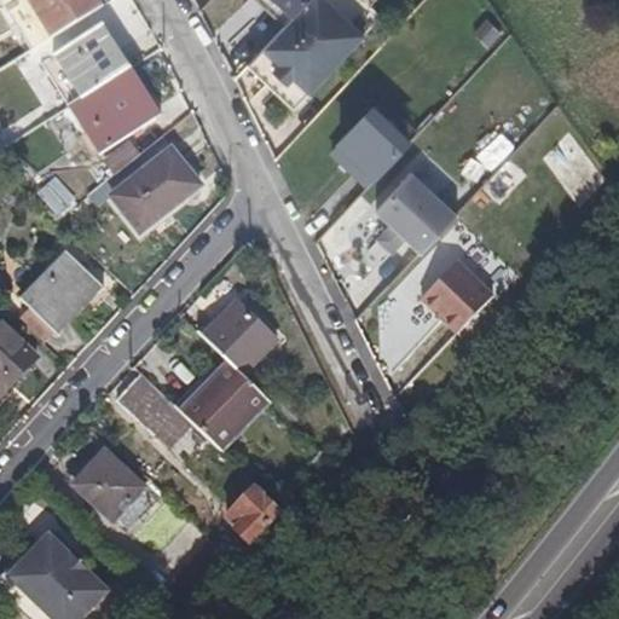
[(103,7),(98,0),(34,0),(57,36),(103,7)]
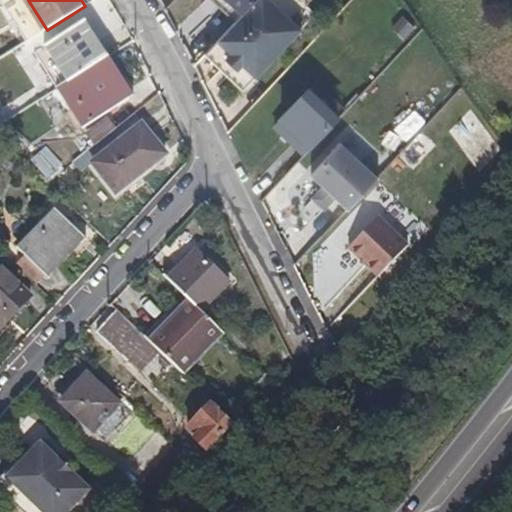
[(244,15),(229,0),(227,1),(226,0),(214,0),(237,22),(244,15)]
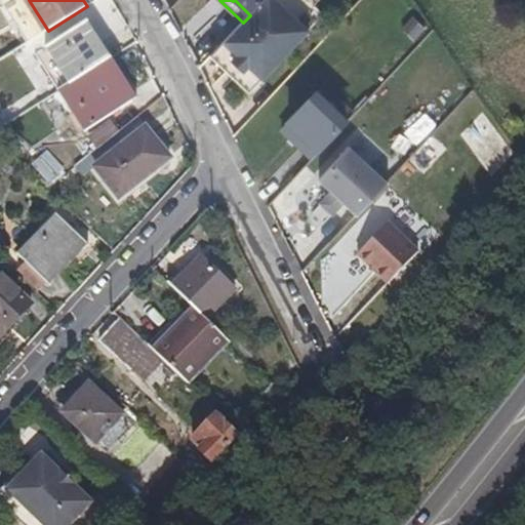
[(286,56),(310,32),(275,0),(265,0),(252,13),(250,15),(243,23),(225,43),(237,54),(230,63),(242,74),(249,67),(265,80),(286,56)]
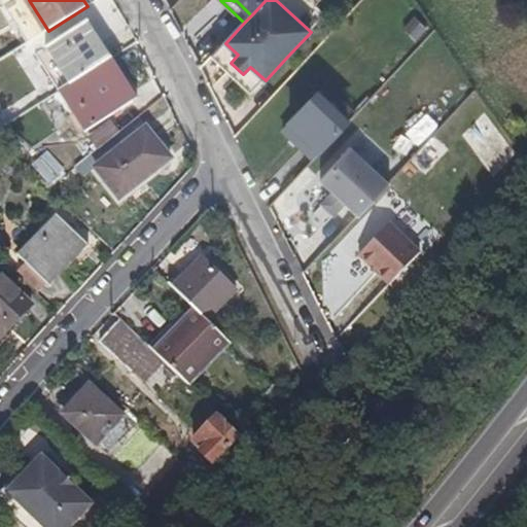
[(233,0),(234,1),(236,0),(251,15),(253,13),(266,0),(233,0)]
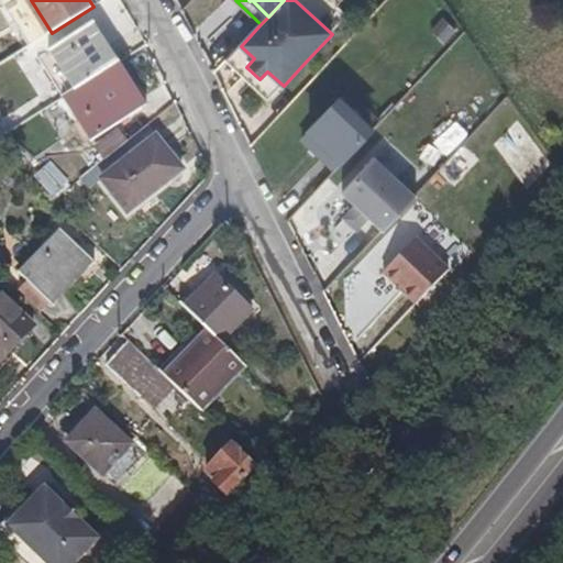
[(442,44),(457,32),(444,15),(429,28),(442,44)]
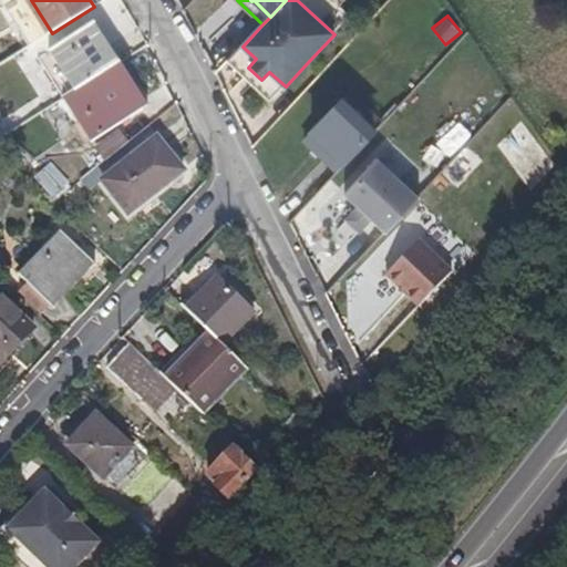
[(123,60),(99,20),(40,57),(64,95),(96,76),(114,66),(123,60)]
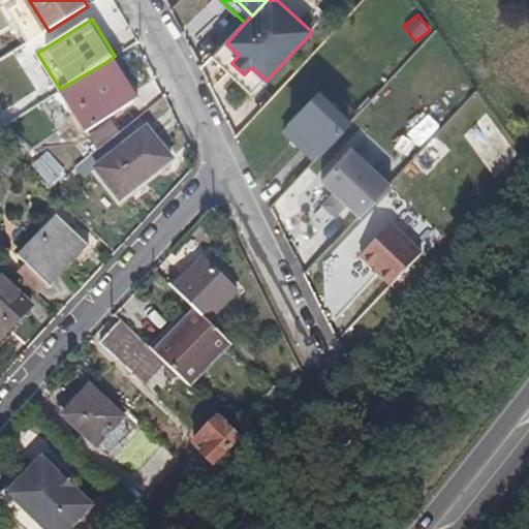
[(252,96),(267,81),(251,67),(244,74),(231,63),(239,55),(226,43),(223,45),(212,58),(252,96)]
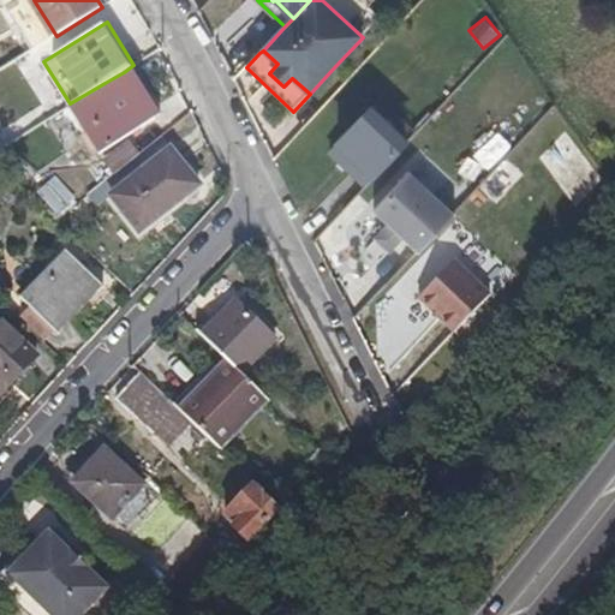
[(163,113),(133,65),(124,72),(138,97),(142,95),(156,118),(163,113)]
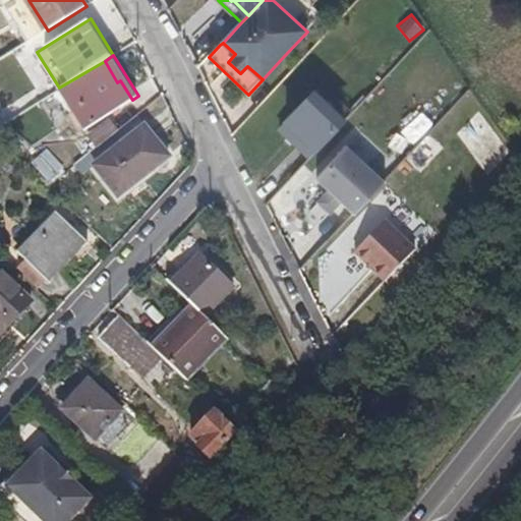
[(132,100),(120,80),(117,82),(105,61),(89,70),(59,88),(84,128),(132,100)]
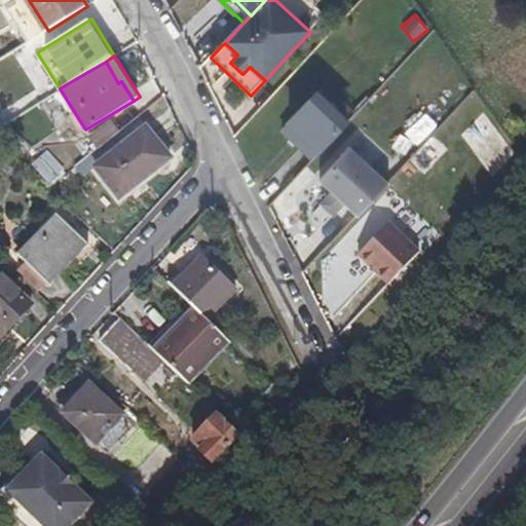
[(357,113),(324,83),(315,92),(348,122),(357,113)]
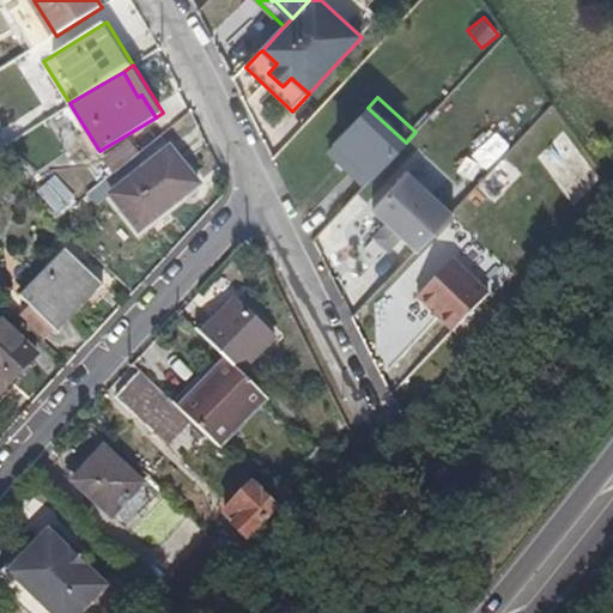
[(375,175),(400,149),(406,143),(368,108),(356,121),(338,140),(375,175)]
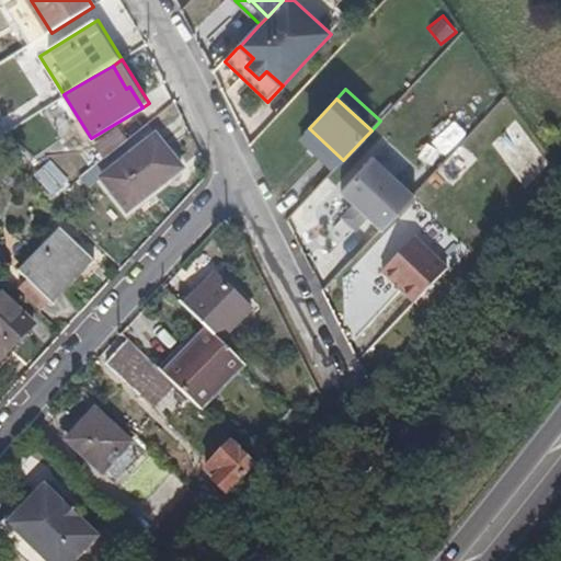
[(103,180),(158,135),(149,123),(135,135),(134,135),(121,145),(86,172),(95,185),(103,179),(103,180)]
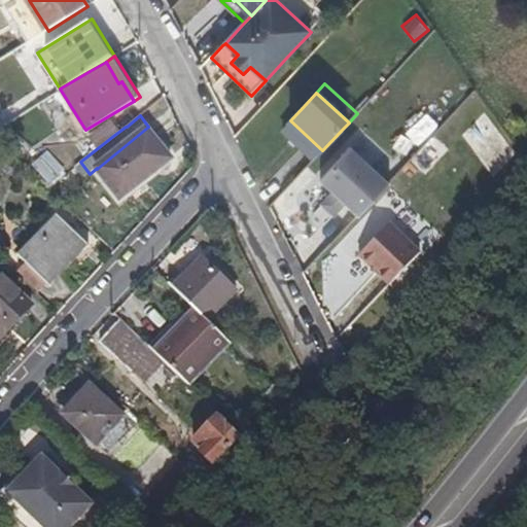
[(126,127),(127,127),(117,116),(105,127),(113,136),(126,127)]
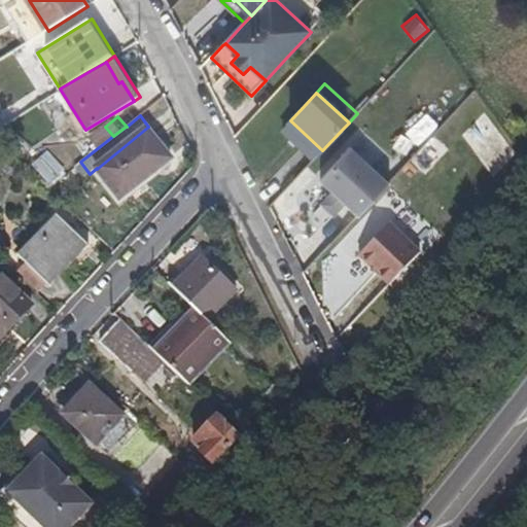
[(322,150),(290,120),(283,129),(315,159),(322,150)]
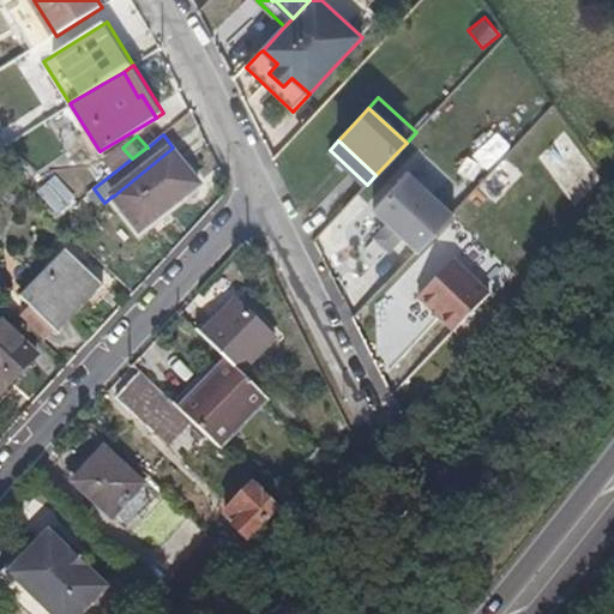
[(140,230),(200,184),(173,148),(113,197),(140,230)]
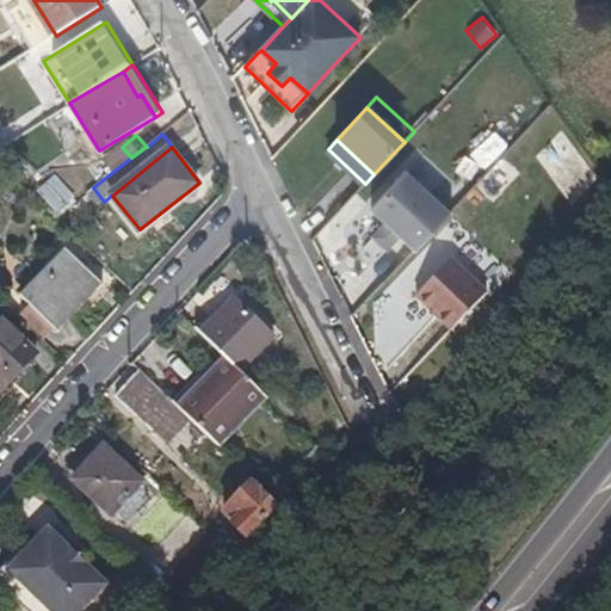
[(439,226),(452,213),(408,170),(374,207),(389,221),(381,229),(381,236),(388,242),(394,242),(402,234),(418,247),(439,226)]
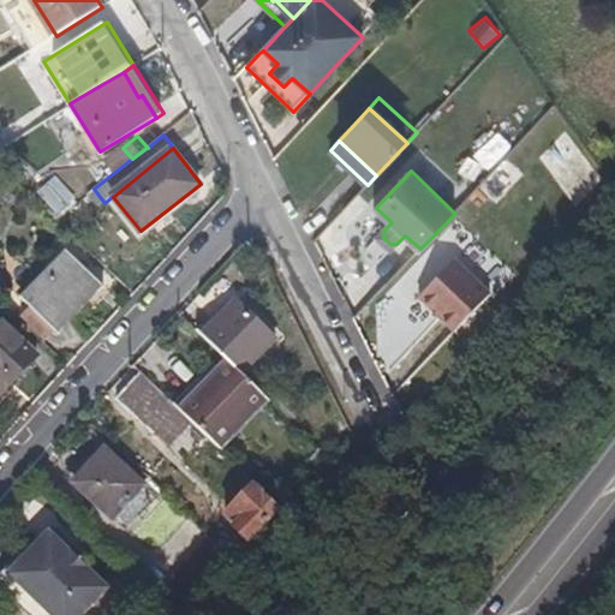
[(55,174),(35,190),(52,214),(72,198),(55,174)]
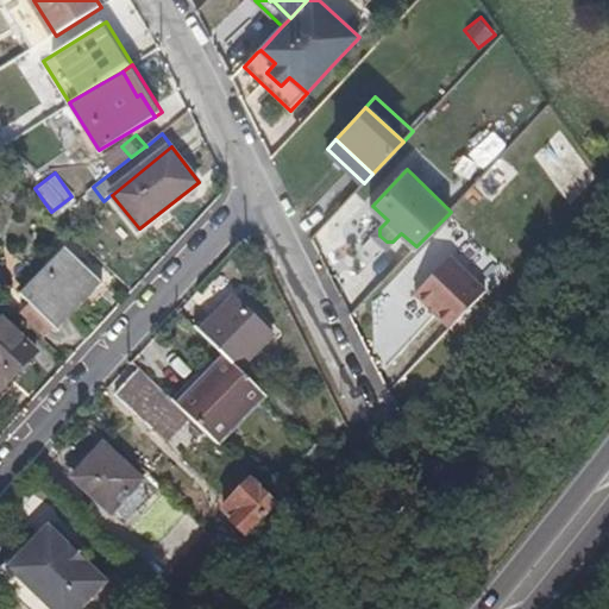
[(57,330),(104,282),(66,246),(19,294),(57,330)]
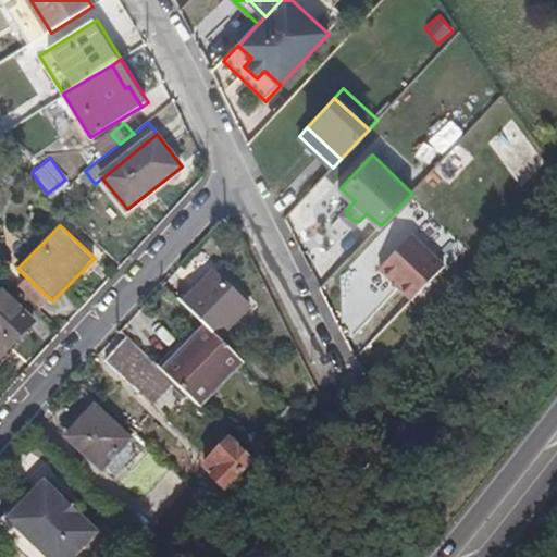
[(416,298),(447,264),(416,234),(384,268),(416,298)]
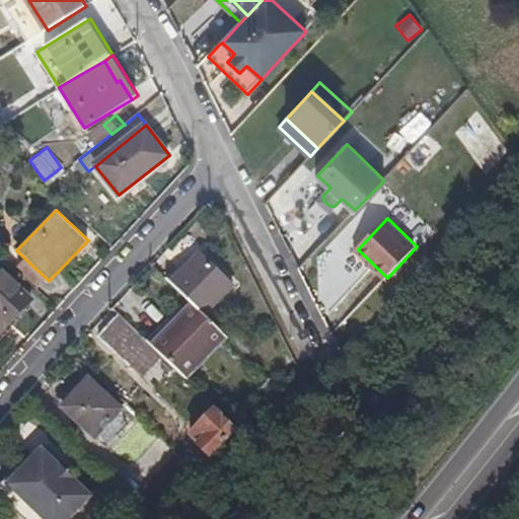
[(235,284),(201,254),(190,268),(173,286),(181,293),(194,304),(207,315),(235,284)]
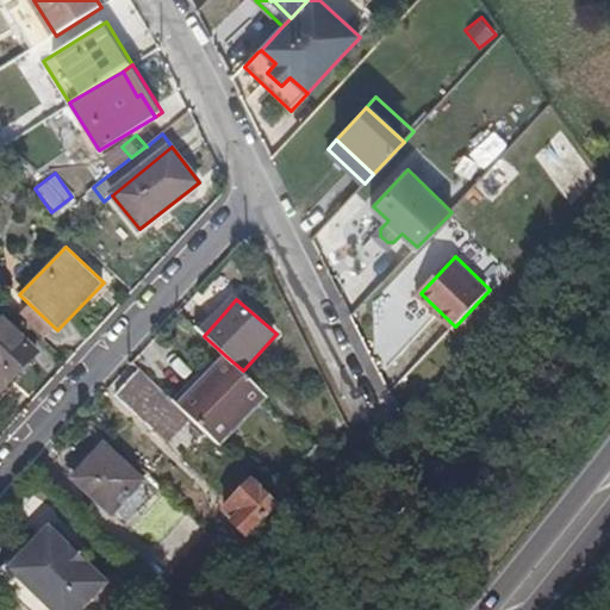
[(204,336),(223,315),(217,309),(197,330),(204,336)]
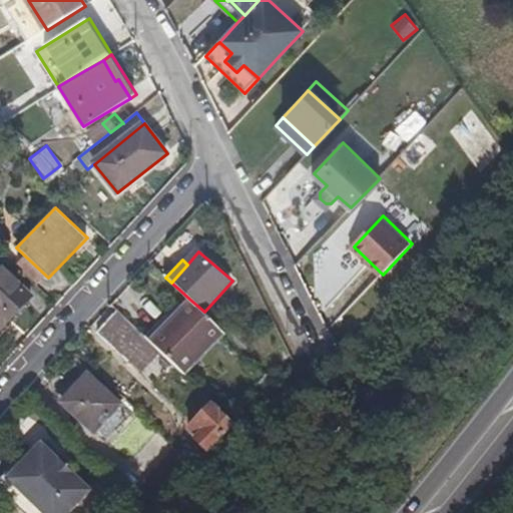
[(33,298),(0,267),(0,327),(16,309),(20,314),(33,298)]
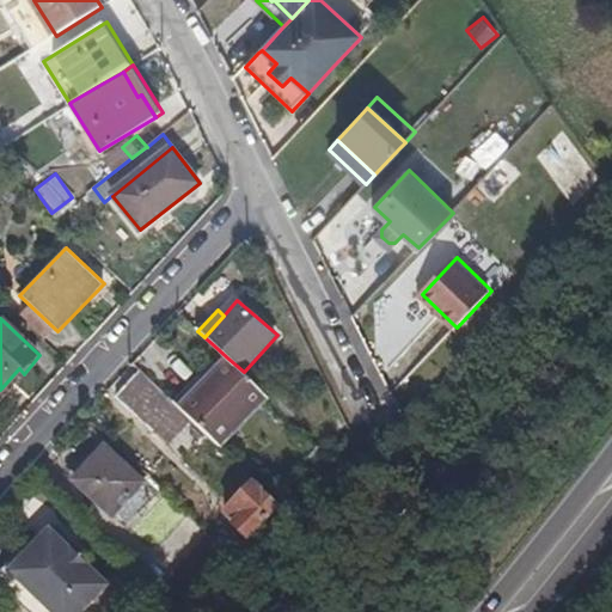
[(262,401),(269,393),(264,389),(244,372),(228,359),(215,373),(207,381),(181,410),(190,418),(221,446),(262,401)]
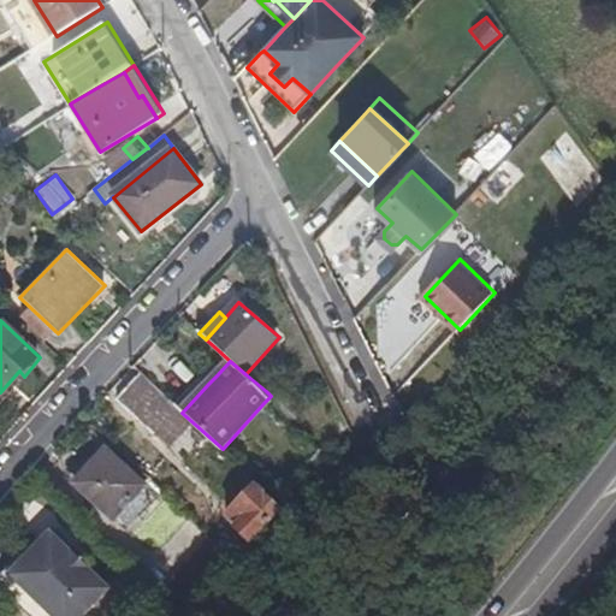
[(0,410),(28,380),(24,377),(19,371),(0,392),(0,410)]
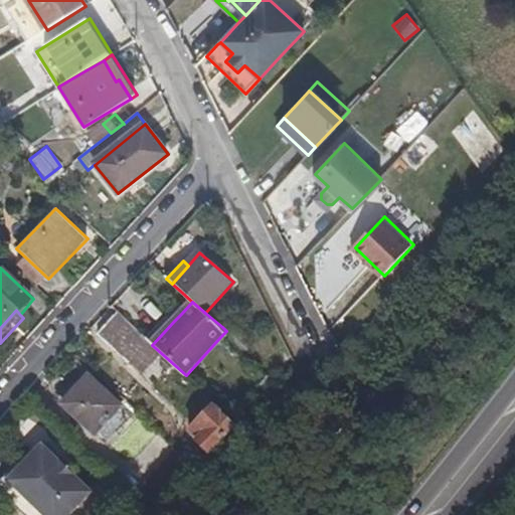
[(146,340),(120,315),(100,337),(131,364),(150,343),(146,340)]
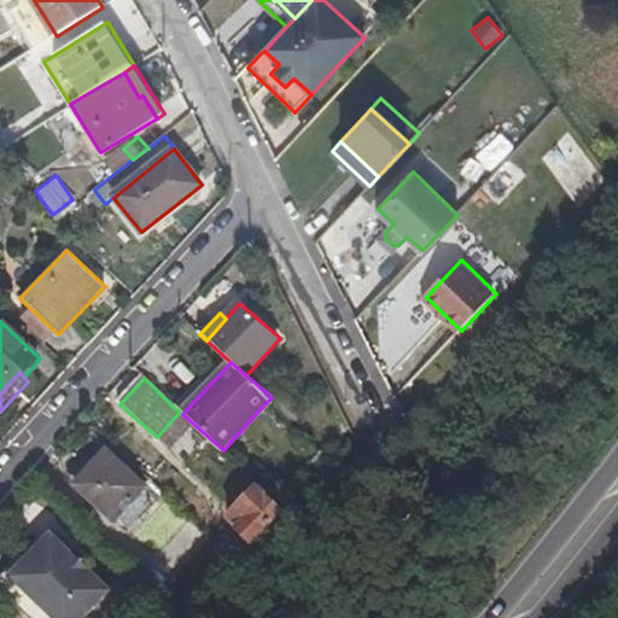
[(182,414),(209,385),(202,379),(175,408),(180,412),(182,414)]
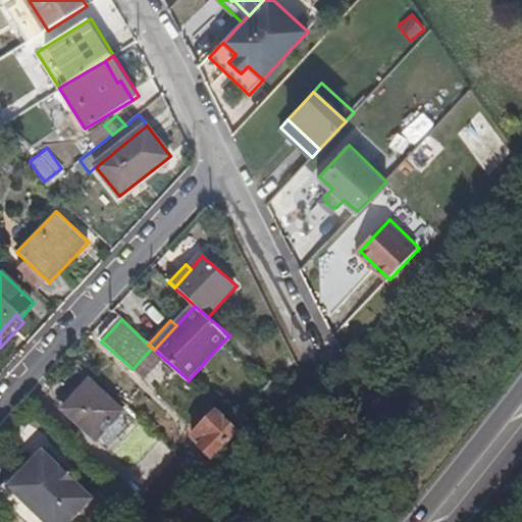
[(129,405),(116,394),(97,375),(90,383),(122,413),(129,405)]
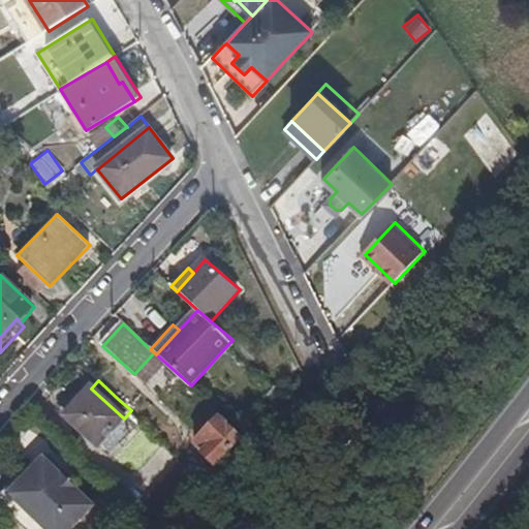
[(65,416),(91,389),(87,385),(61,413),(65,416)]
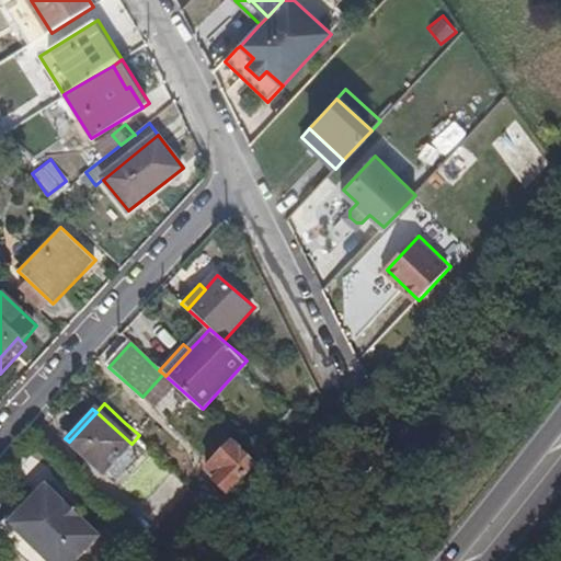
[(105,473),(132,444),(96,412),(69,442),(105,473)]
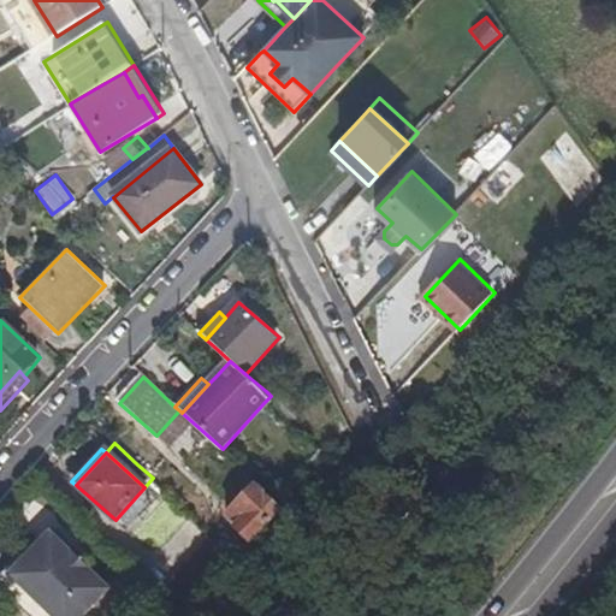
[(255,539),(284,507),(274,497),(260,484),(229,516),(249,534),(255,539)]
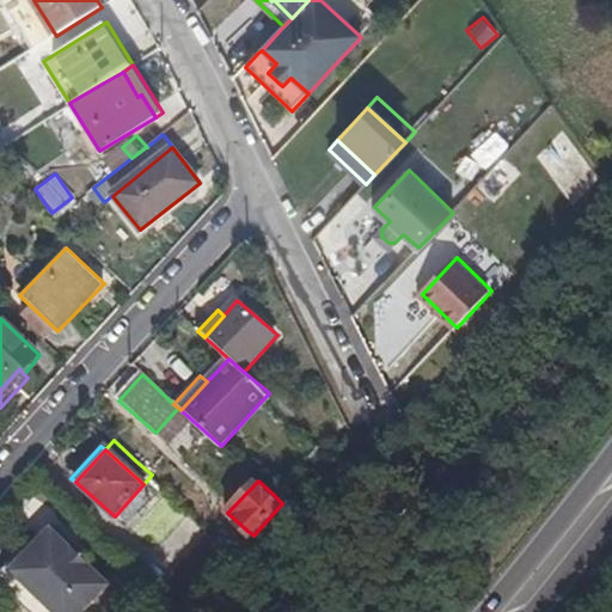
[(54,611),(83,611),(111,582),(53,530),(12,573),(54,611)]
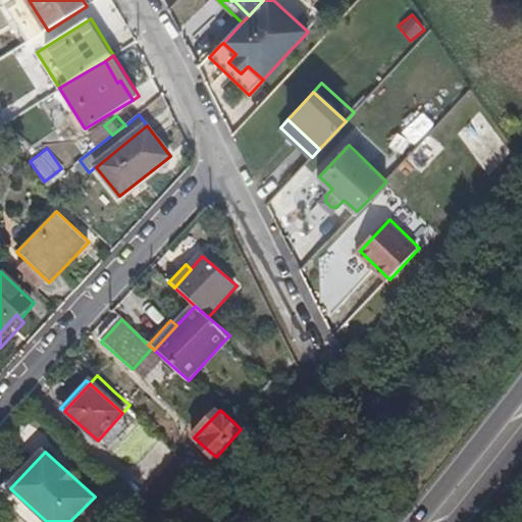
[(210,470),(220,460),(216,457),(211,453),(198,467),(207,474),(210,470)]
